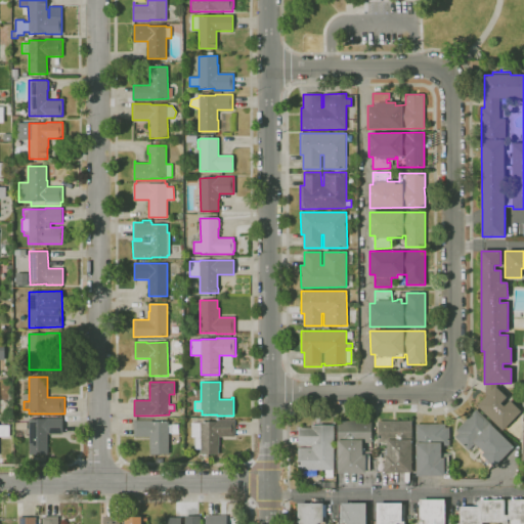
[(503,430),(477,405),(495,386),(507,397),(501,403),(505,406),(510,400),(521,411),(503,430)]
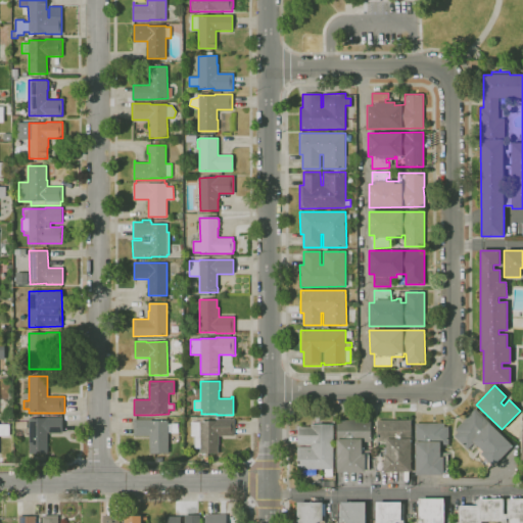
[(488,467),(476,456),(480,452),(476,448),(478,446),(474,442),(468,449),(454,436),(458,432),(455,430),(475,409),(513,445),(493,466),(491,464),(488,467)]
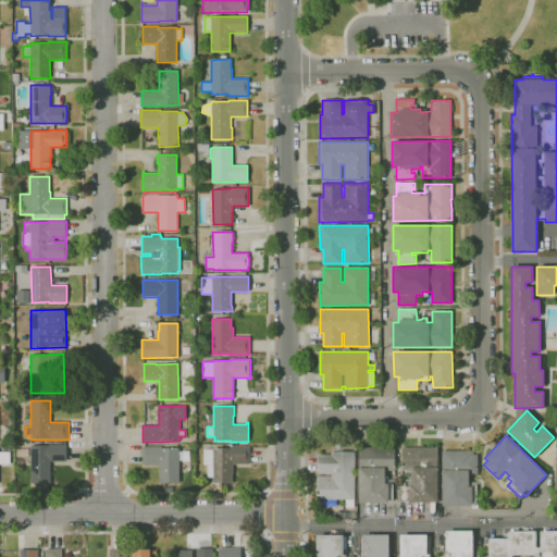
[(50,483),(31,483),(31,445),(66,444),(66,461),(50,461),(50,483)]
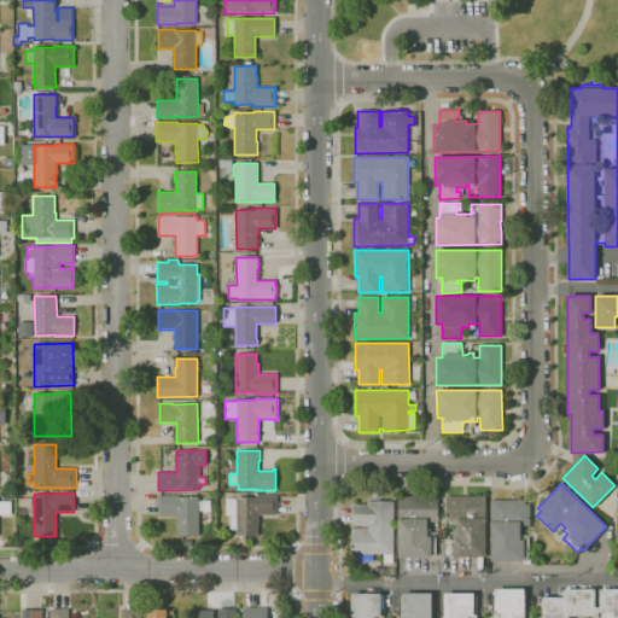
[(199,536),(178,536),(178,526),(176,526),(176,514),(158,516),(158,496),(180,495),(180,497),(199,497),(199,536)]
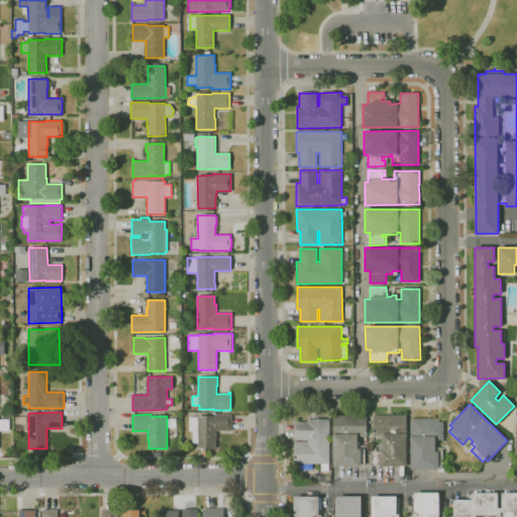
[(198,448),(198,443),(192,443),(192,431),(189,431),(188,417),(198,417),(198,416),(214,416),(214,414),(231,414),(231,430),(216,430),(216,448),(198,448)]
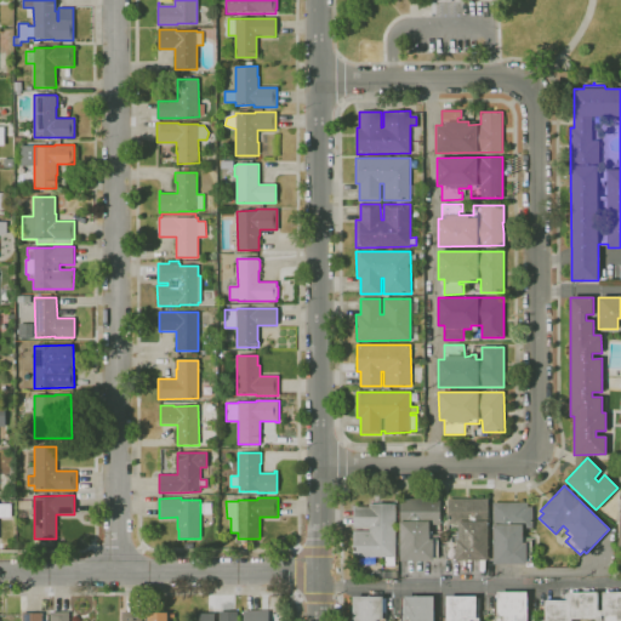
[(433,560),(400,560),(400,500),(440,499),(440,524),(429,524),(429,531),(432,531),(432,537),(437,537),(438,541),(438,557),(433,557),(433,560)]
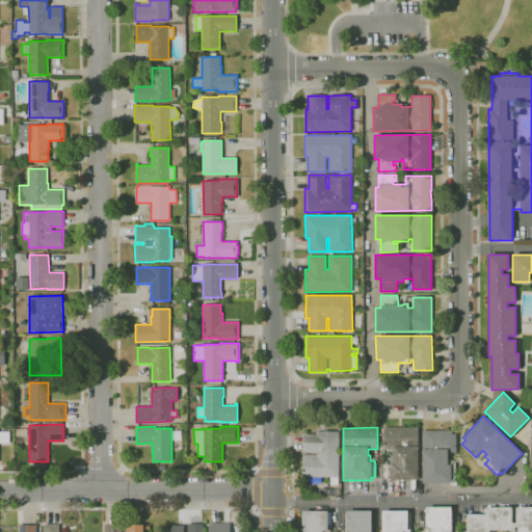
[(418,480),(390,480),(390,477),(386,477),(386,463),(387,463),(387,460),(391,460),(391,454),(393,454),(393,449),(383,449),(383,427),(419,427),(418,480)]
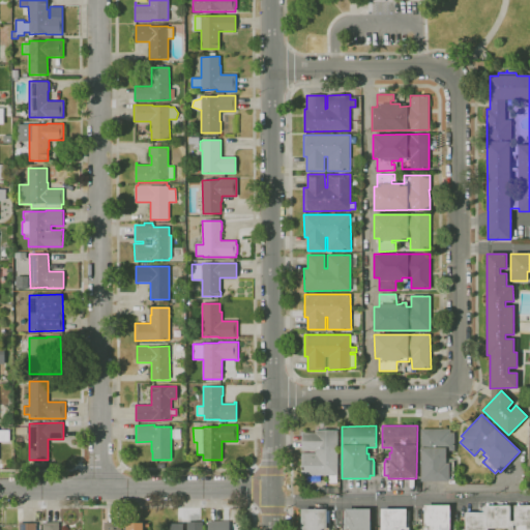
[(0,440),(8,441),(8,428),(0,427),(0,440)]
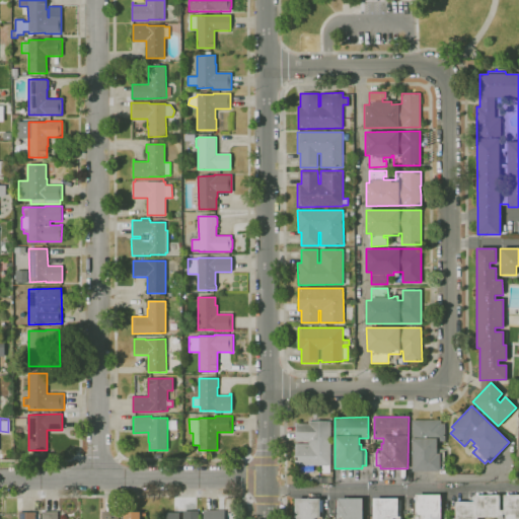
[(440,470),(413,471),(412,420),(441,420),(441,423),(444,423),(445,441),(437,442),(437,452),(444,451),(444,465),(440,465),(440,470)]
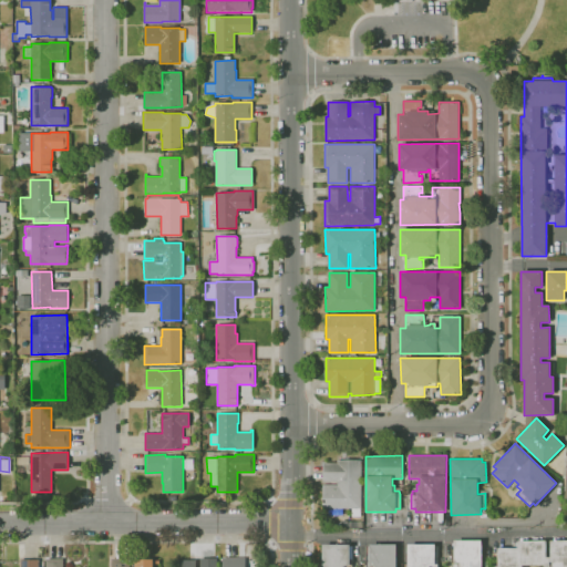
[(361,508),(322,508),(322,463),(337,463),(337,461),(361,461),(361,508)]
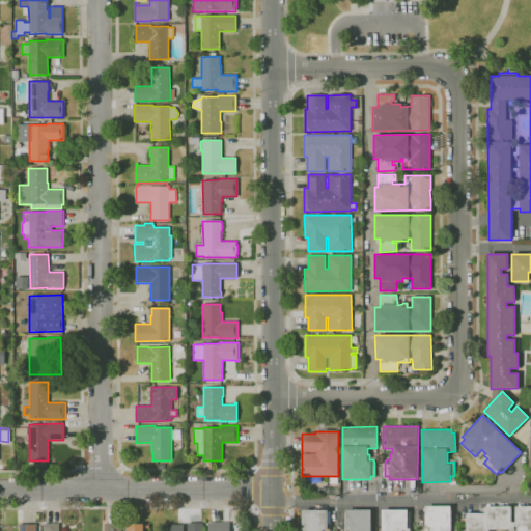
[(450,530),(430,530),(430,526),(425,526),(425,525),(423,525),(423,507),(425,507),(425,506),(450,506),(450,530)]
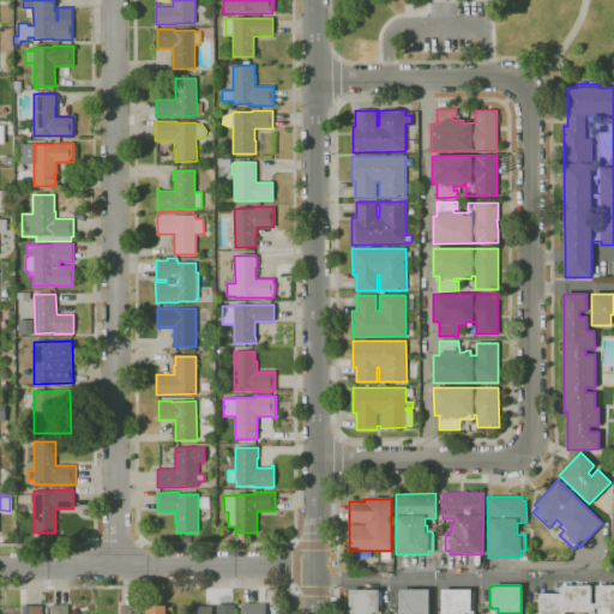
[(613,613),(536,613),(536,612),(539,612),(539,594),(558,594),(558,588),(560,588),(560,585),(591,585),(591,605),(596,605),(596,585),(613,585),(613,613)]
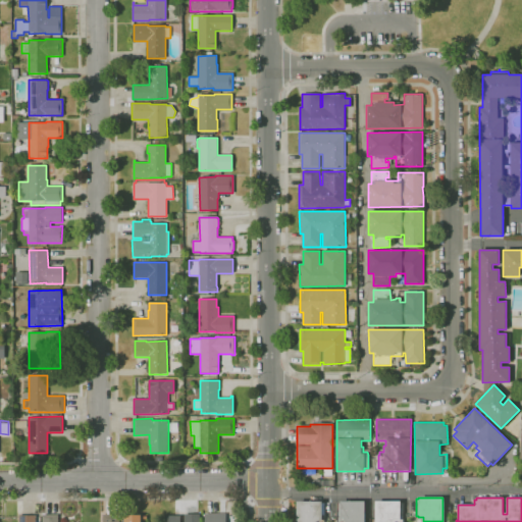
[(375,521),(375,501),(400,501),(400,503),(403,503),(403,521),(375,521)]
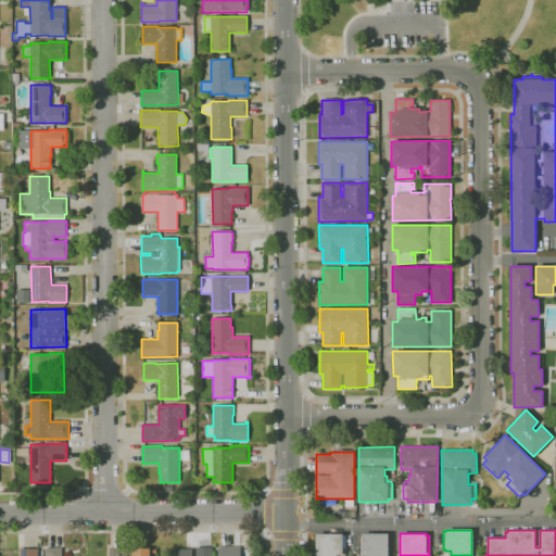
[(316,555),(316,534),(342,534),(342,535),(345,535),(345,555),(316,555)]
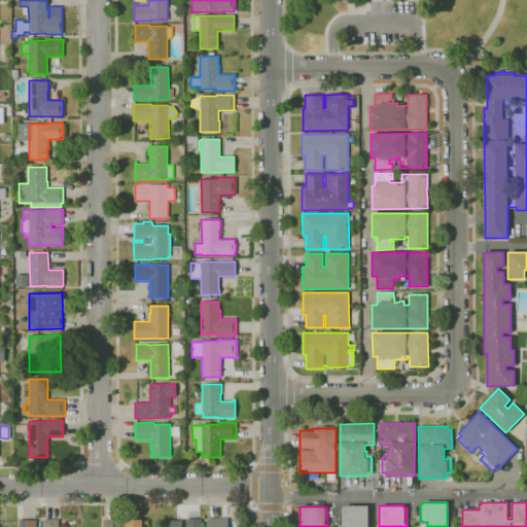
[(369,526),(349,526),(343,526),(343,506),(369,506),(369,526)]
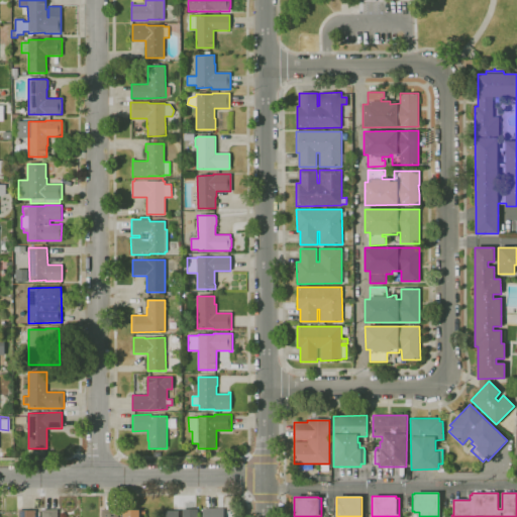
[(164,516),(164,511),(178,511),(178,516),(183,516),(183,508),(189,508),(189,509),(198,509),(198,516),(164,516)]
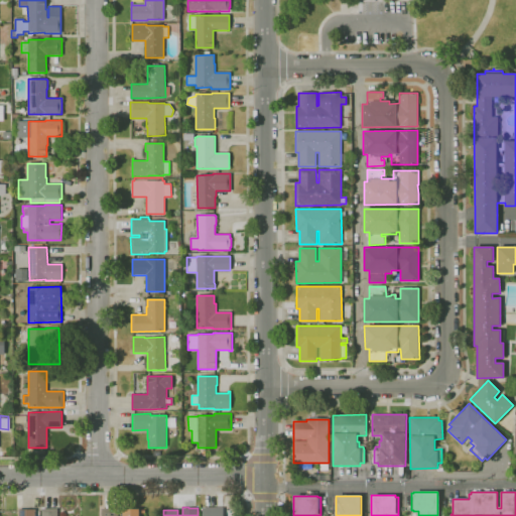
[(203,515),(203,507),(224,507),(224,515),(203,515)]
